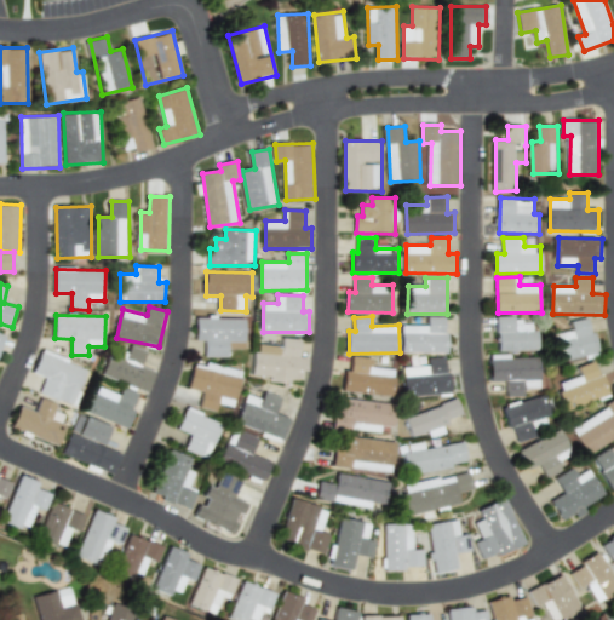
[(230,357),(231,349),(247,349),(247,319),(199,317),(199,340),(207,342),(207,357),(230,357)]
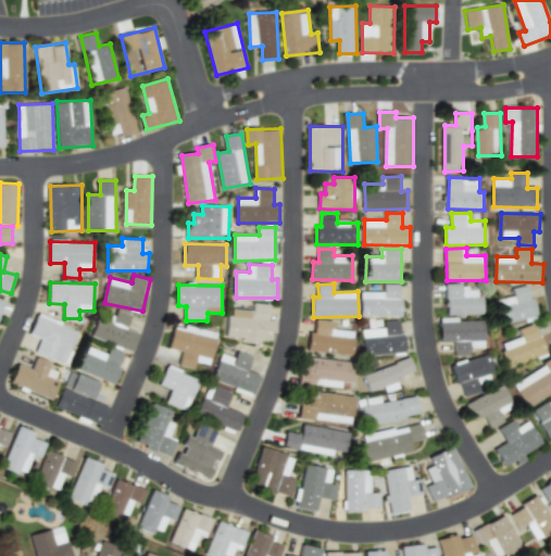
[(363,317),(402,316),(402,285),(385,285),(385,291),(363,292),(363,317)]
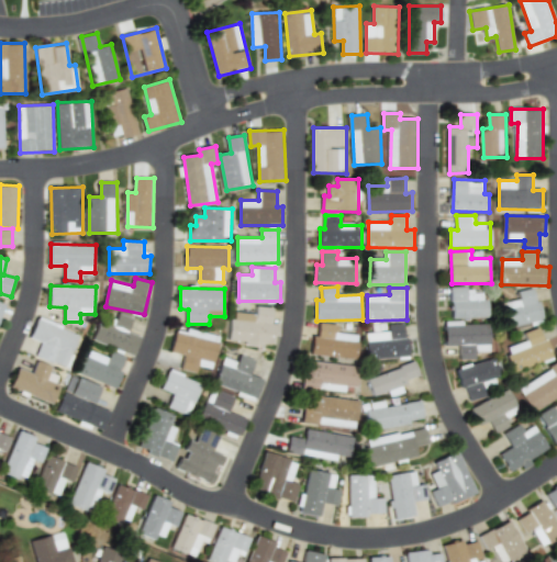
[(453,288),(453,318),(488,317),(488,293),(476,293),(475,288),(453,288)]
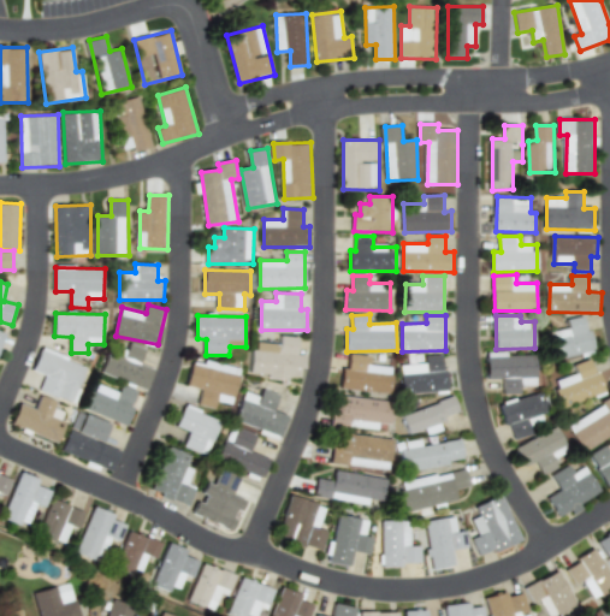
[(569,319),(572,329),(551,332),(557,360),(596,351),(588,315),(569,319)]
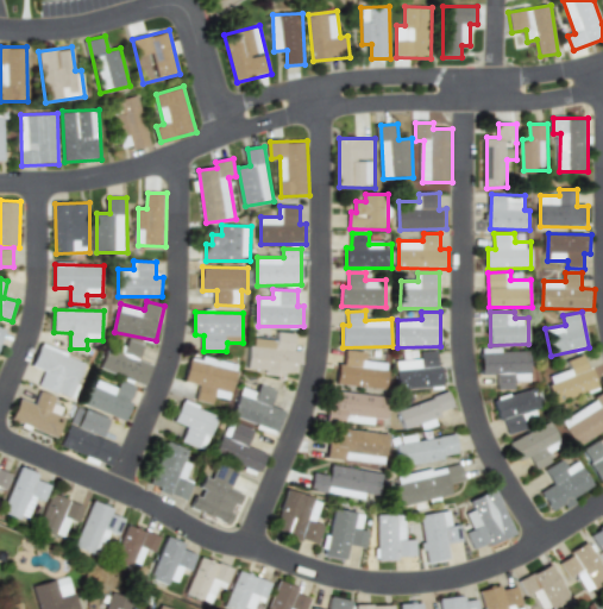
[(297,333),(280,332),(278,340),(253,338),(251,369),(269,371),(268,374),(301,376),(303,351),(296,351),(297,333)]
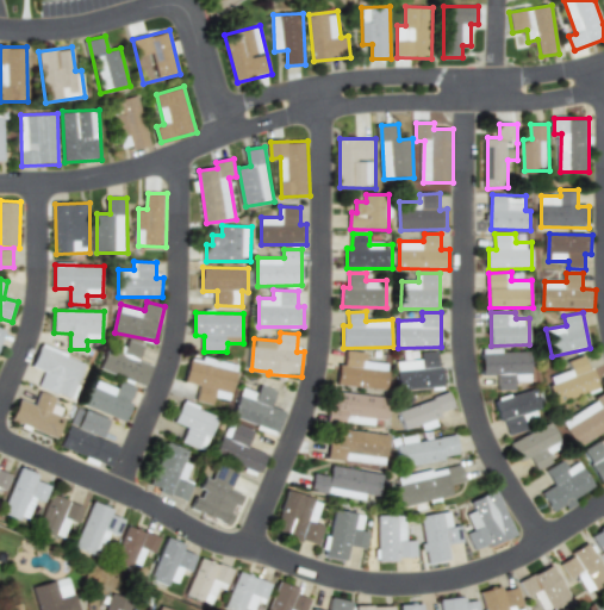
[(148,384),(154,365),(141,361),(147,344),(130,340),(128,347),(112,342),(104,371),(148,384)]
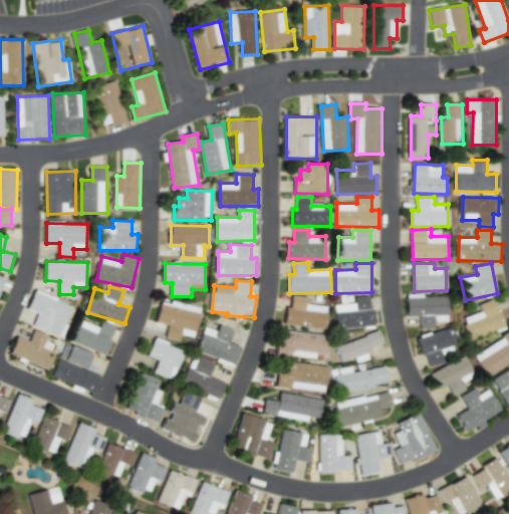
[(73,304),(35,291),(28,309),(39,313),(34,326),(62,335),(73,304)]
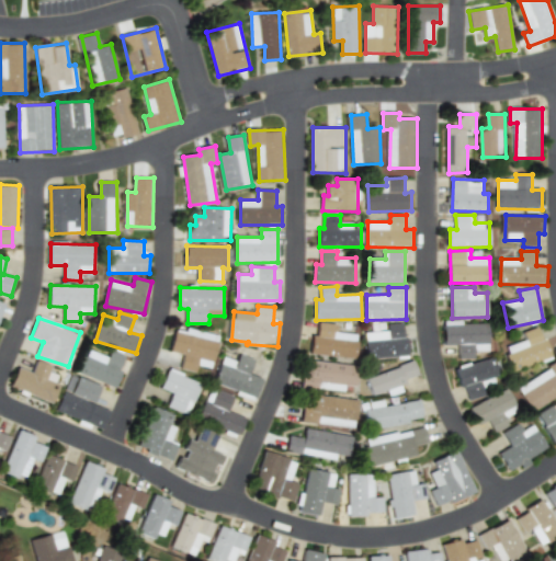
[(446,345),(460,344),(461,359),(476,358),(476,352),(490,351),(490,323),(463,323),(463,320),(445,321),(446,345)]
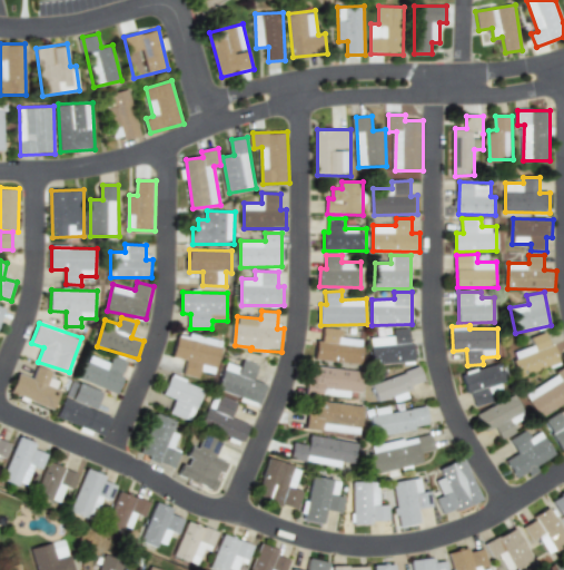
[(343,337),(344,330),(325,327),(324,341),(319,340),(317,359),(362,364),(364,340),(343,337)]
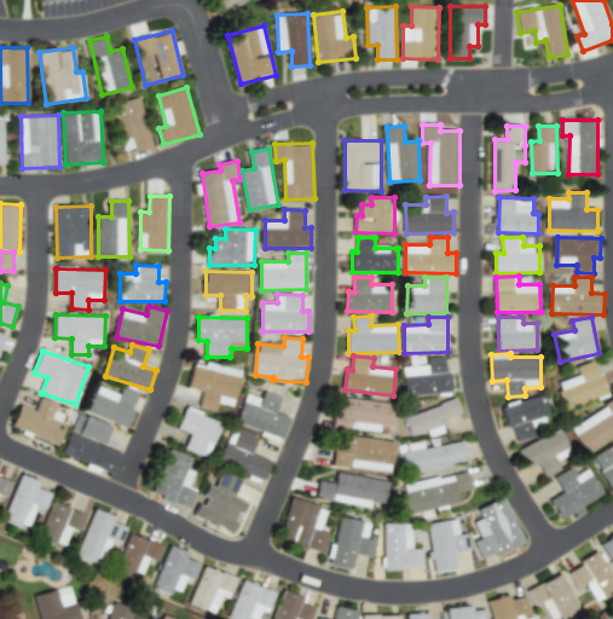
[(405,366),(406,395),(451,393),(449,357),(429,358),(429,365),(405,366)]
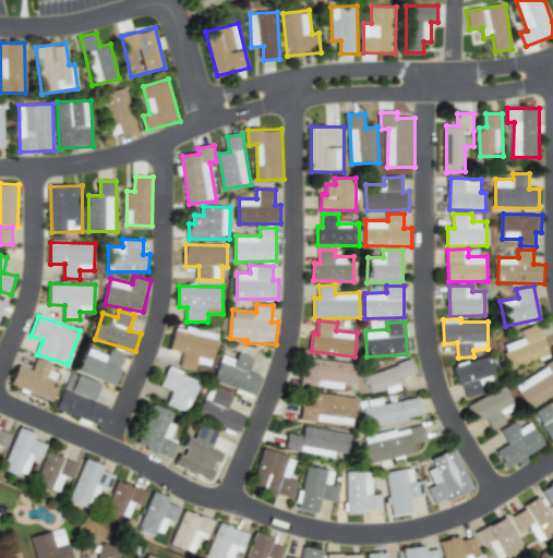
[(525,338),(504,346),(514,368),(551,354),(539,324),(523,330),(525,338)]
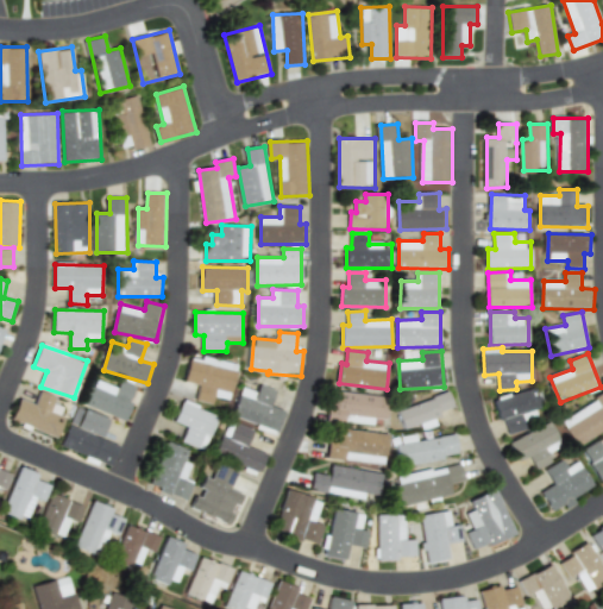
[(193,359),(188,382),(202,384),(199,400),(215,403),(217,396),(232,400),(240,364),(206,357),(205,362),(193,359)]
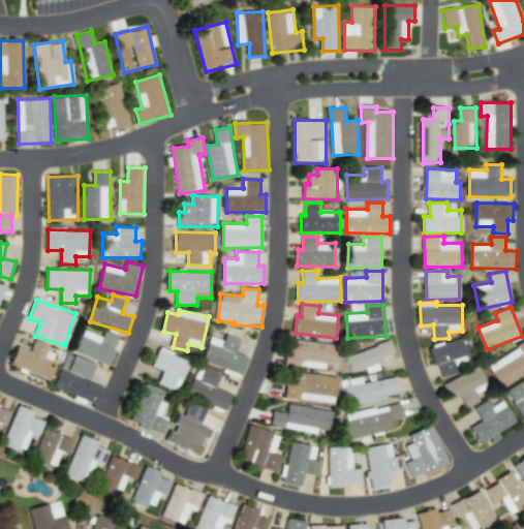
[(103,336),(83,329),(74,352),(111,365),(121,336),(105,331),(103,336)]
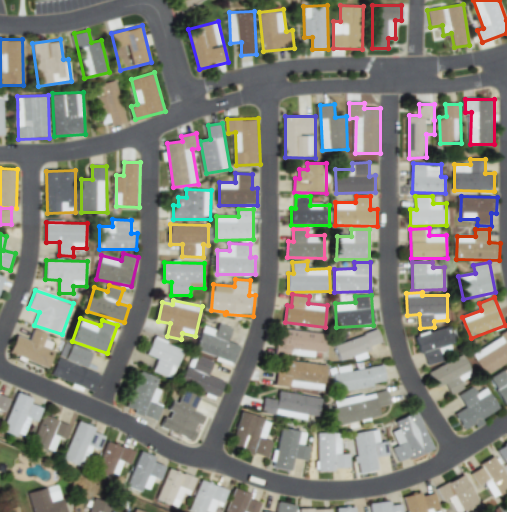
[(197,349),(236,363),(242,345),(230,341),(234,328),(220,323),(218,329),(206,325),(197,349)]
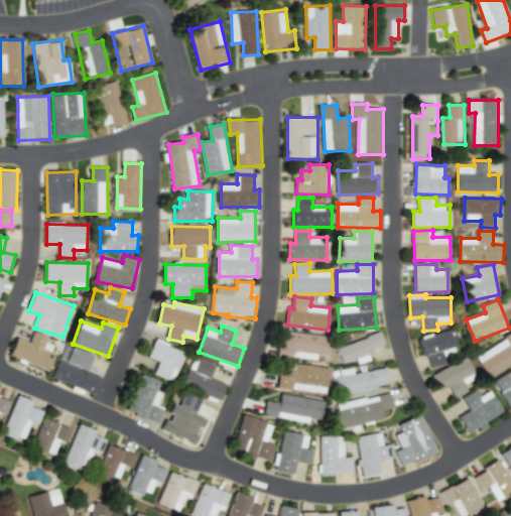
[(429,369),(448,364),(443,352),(460,348),(455,330),(421,338),(429,369)]
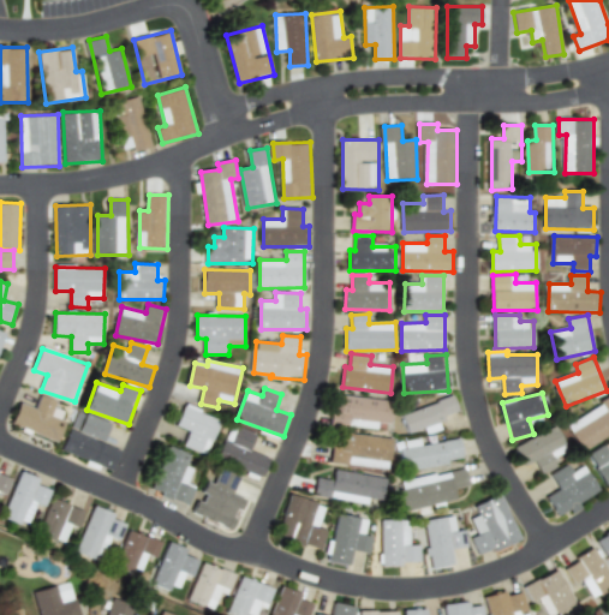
[(13,424),(58,441),(69,412),(55,407),(58,400),(42,394),(36,407),(22,402),(13,424)]
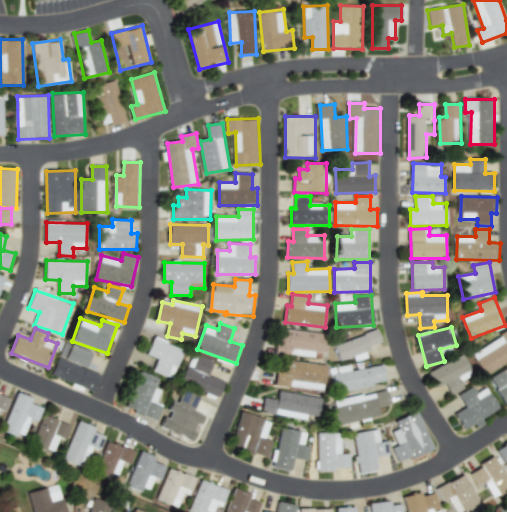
[(316,357),(317,352),(326,353),(328,333),(280,329),(278,354),(316,357)]
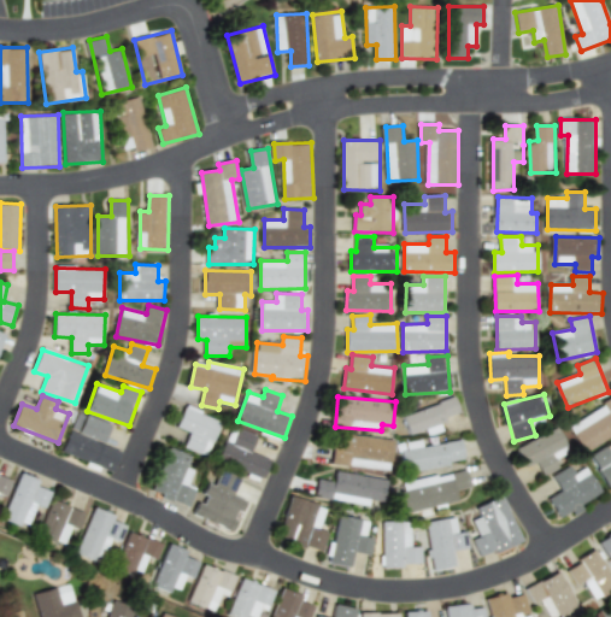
[(463,416),(457,399),(405,415),(411,433),(463,416)]
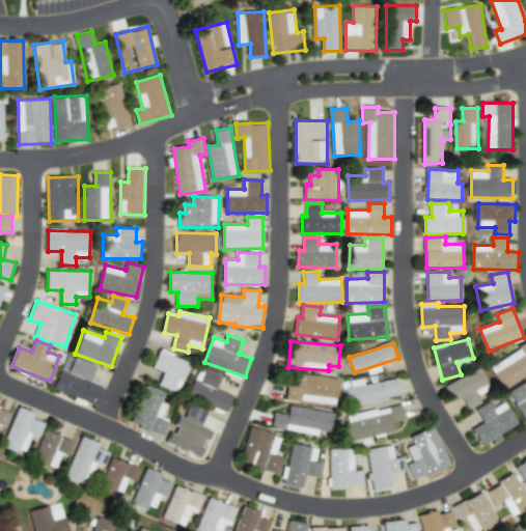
[(525,345),(492,366),(505,389),(525,376),(525,345)]
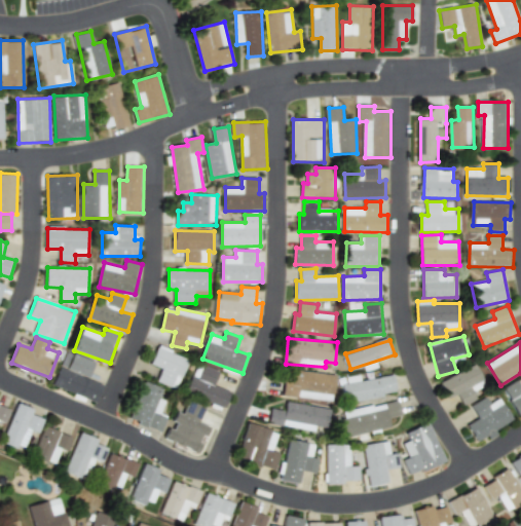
[(159,382),(181,388),(190,357),(158,348),(154,365),(163,368),(159,382)]
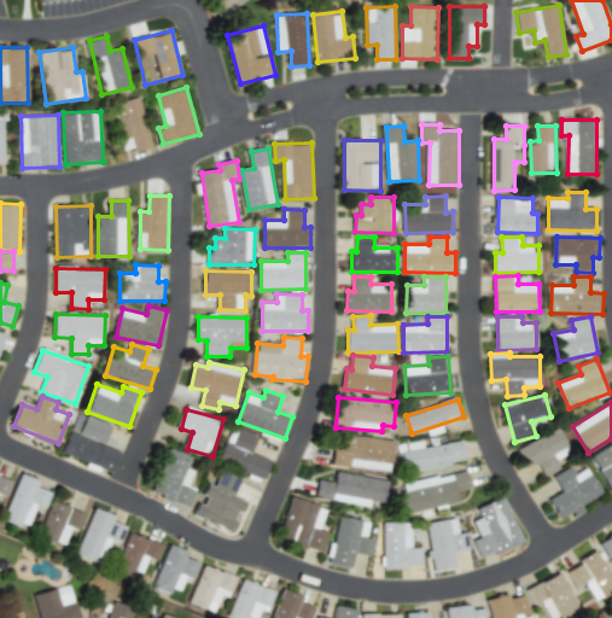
[(114,425),(80,412),(64,454),(116,473),(123,452),(106,444),(114,425)]
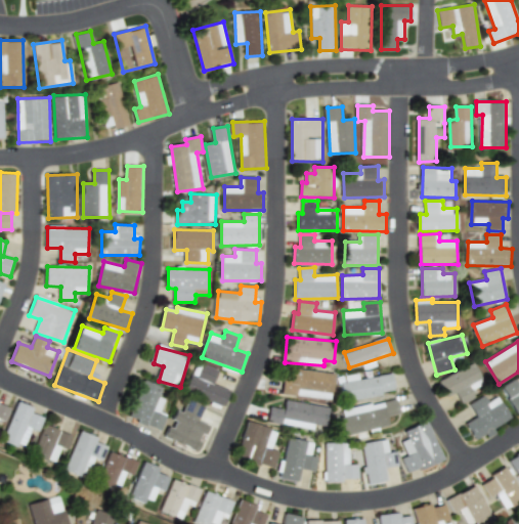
[(187,392),(226,405),(231,390),(215,384),(220,369),(198,361),(187,392)]
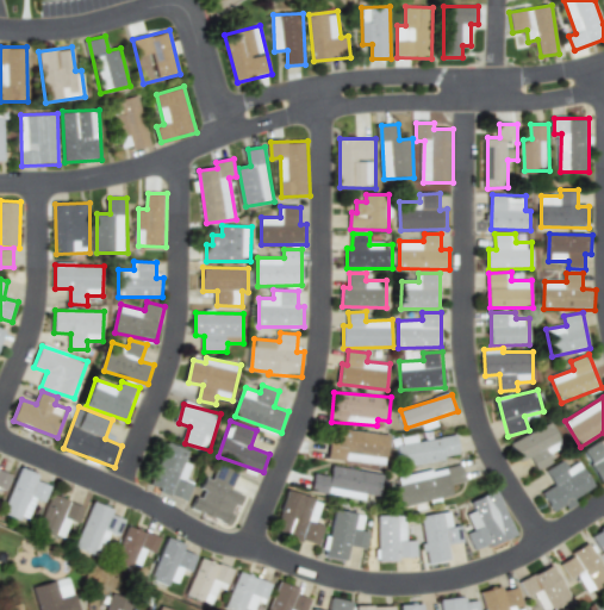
[(511,443),(521,462),(533,456),(539,471),(555,462),(550,454),(565,447),(553,423),(511,443)]
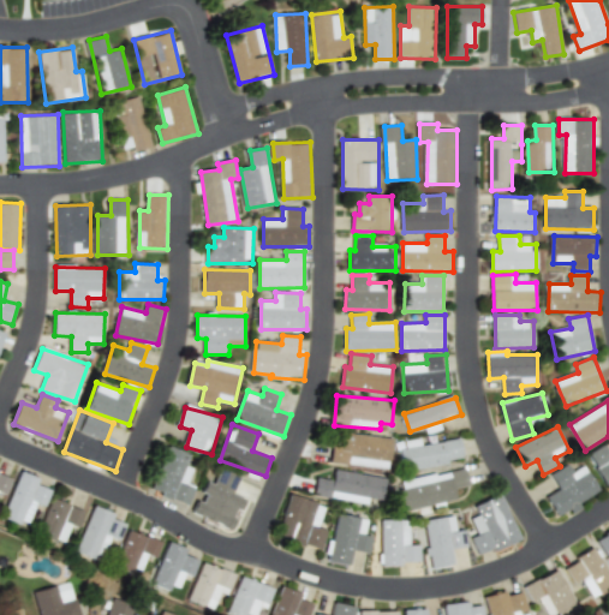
[(395,439),(346,433),(344,447),(334,446),(332,463),(392,469),(395,439)]
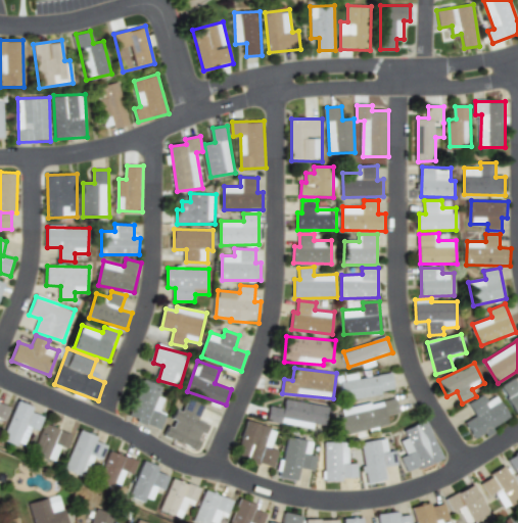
[(393,373),(360,378),(359,373),(343,375),(346,399),(395,392),(393,373)]
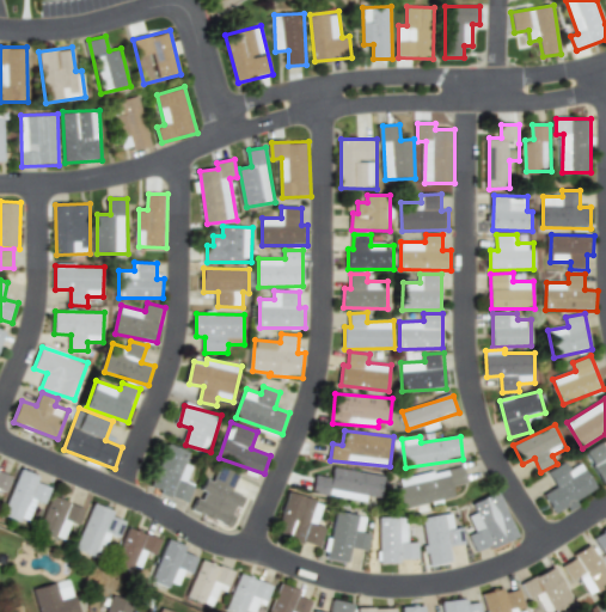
[(605,441),(587,452),(605,481),(605,441)]
